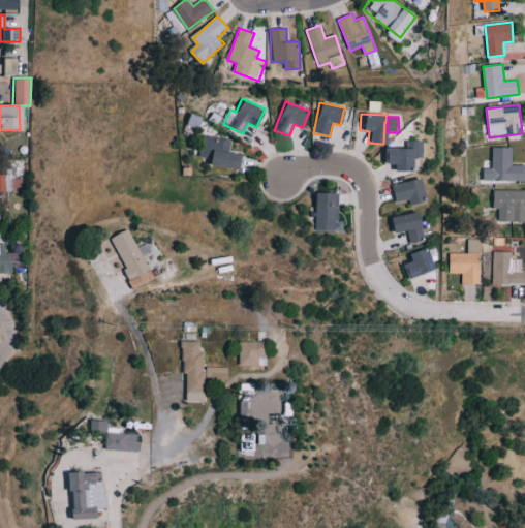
[(242,155),(230,154),(232,140),(202,137),(201,157),(208,158),(208,167),(241,169),(242,155)]
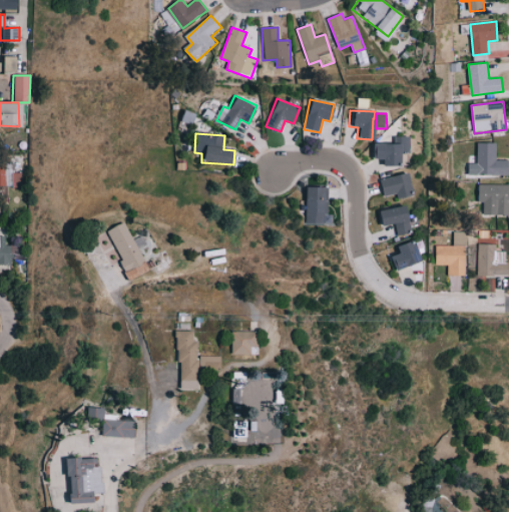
[(409,152),(409,136),(395,136),(395,143),(371,144),(372,159),(381,159),(382,165),(399,165),(398,152),(409,152)]
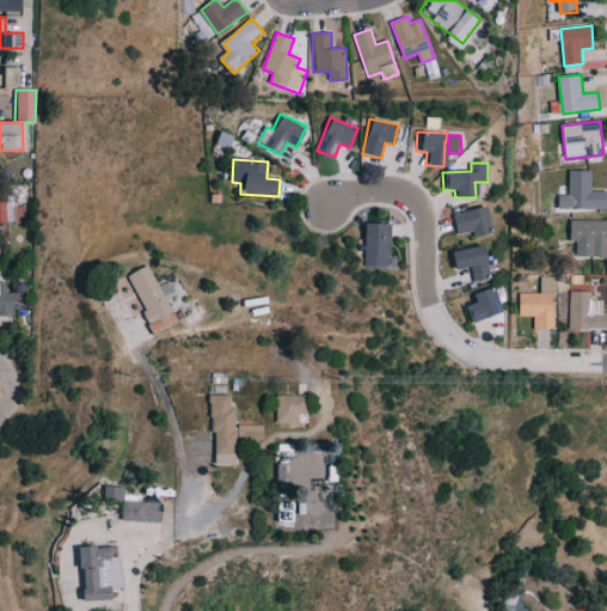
[(606,191),(593,191),(593,171),(570,170),(569,195),(559,194),(559,208),(606,209),(606,191)]
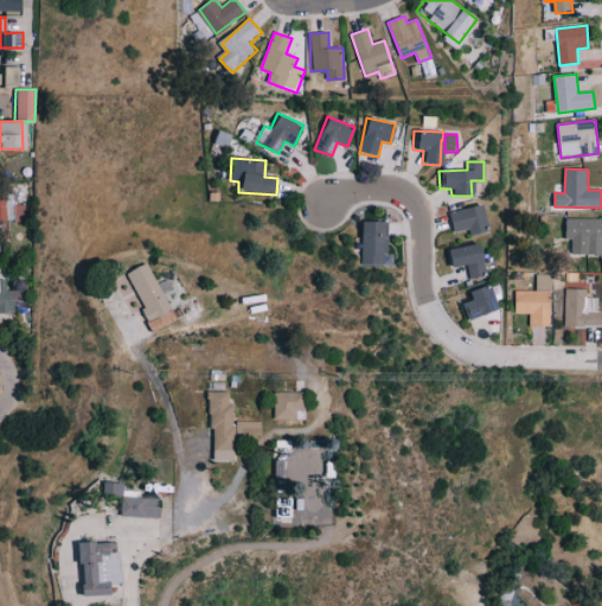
[(21,192),(0,192),(0,221),(23,221),(21,192)]
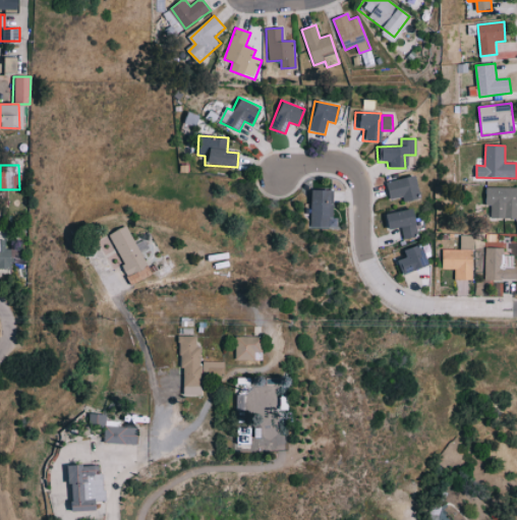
[(404,201),(419,197),(414,175),(386,182),(390,199),(403,196),(404,201)]
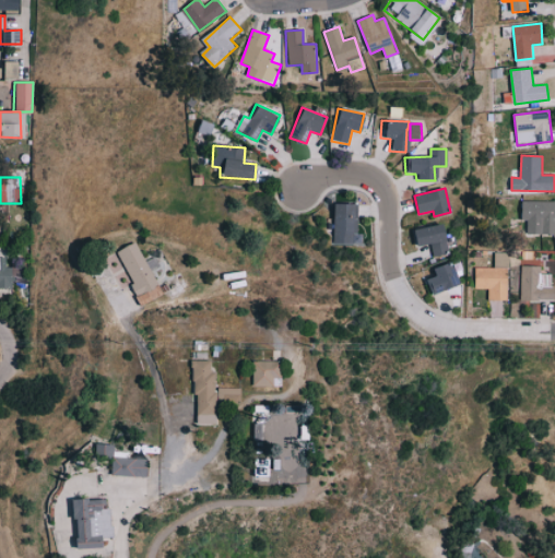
[(529,235),(554,235),(554,202),(520,201),(520,220),(529,220),(529,235)]
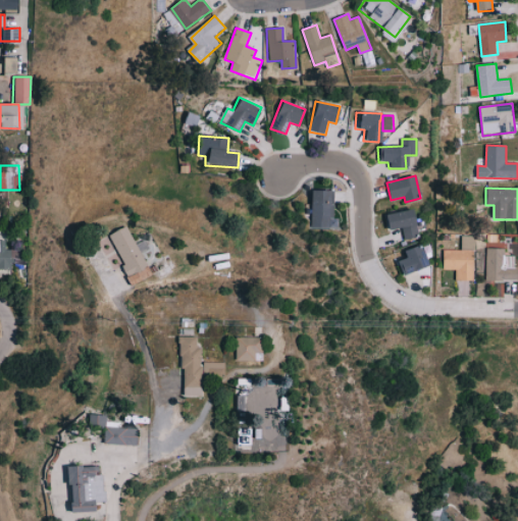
[(339,218),(334,218),(334,191),(311,191),(312,228),(339,227),(339,218)]
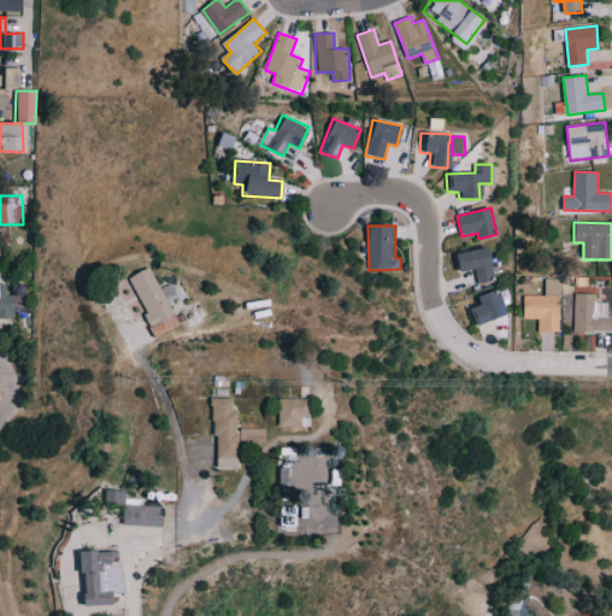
[(478,283),(493,280),(486,247),(453,253),(458,271),(475,268),(478,283)]
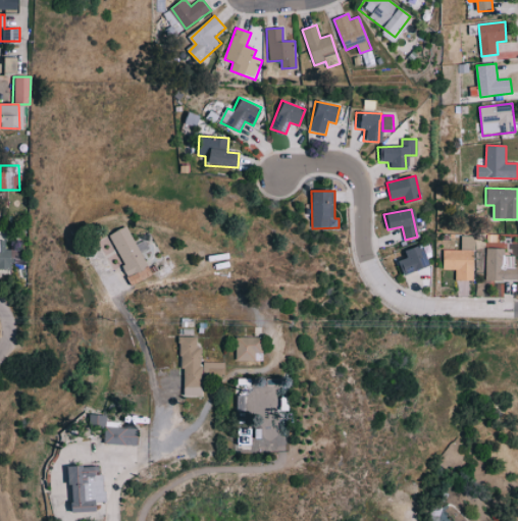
[(127,275),(147,265),(124,226),(106,237),(127,275)]
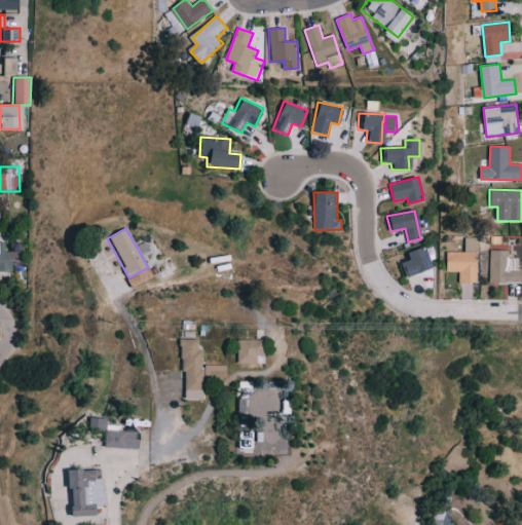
[(6,242),(0,241),(0,270),(10,271),(10,252),(5,251),(6,242)]
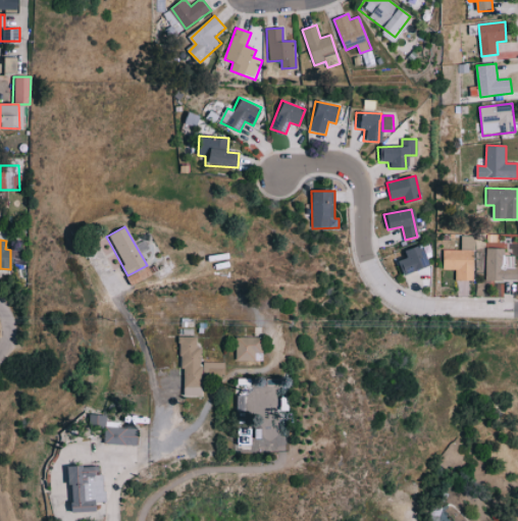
[(406,257),(398,261),(404,275),(428,264),(419,244),(403,251),(406,257)]
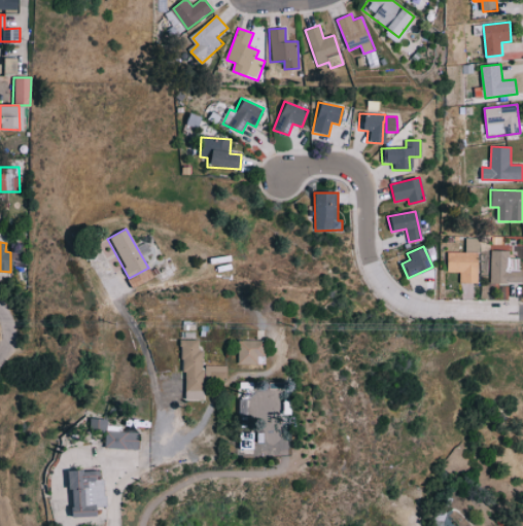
[(521,285),(521,251),(493,251),(492,284),(521,285)]
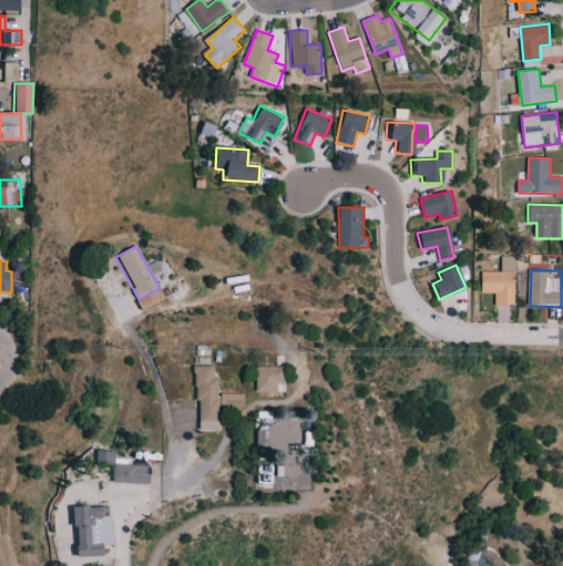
[(483,292),(497,294),(497,305),(513,306),(514,273),(483,271),(483,292)]
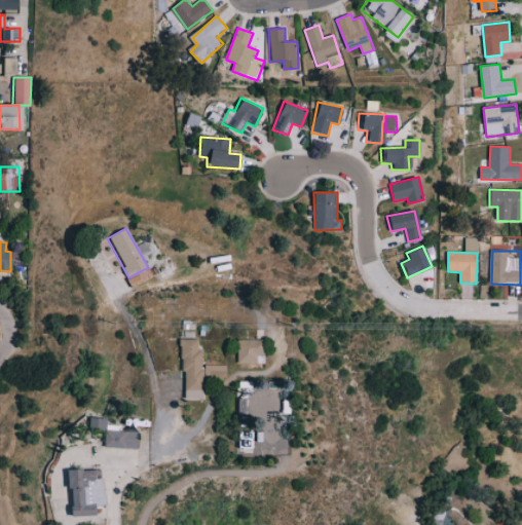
[(151,278),(148,270),(128,277),(133,286),(151,278)]
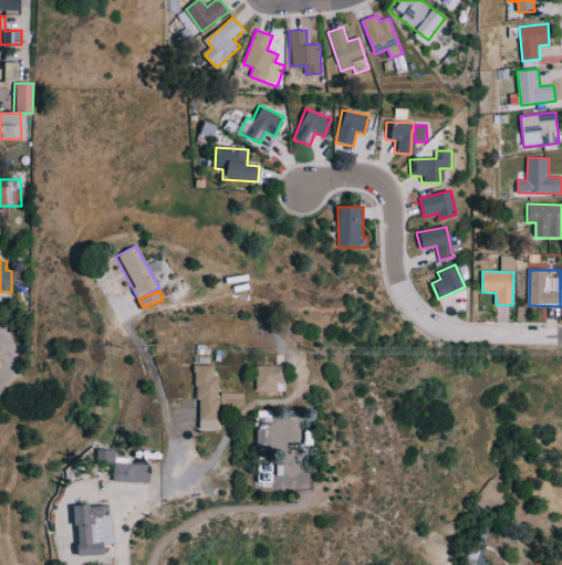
[(239,393),(212,393),(212,377),(207,377),(207,365),(190,365),(190,419),(214,419),(214,411),(238,411),(239,393)]
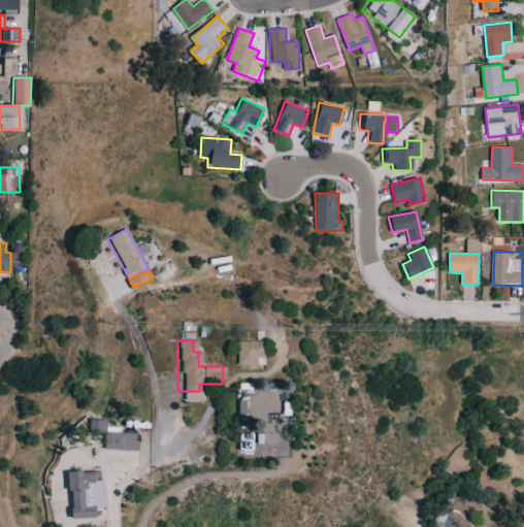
[(255,365),(255,340),(233,341),(233,365),(255,365)]
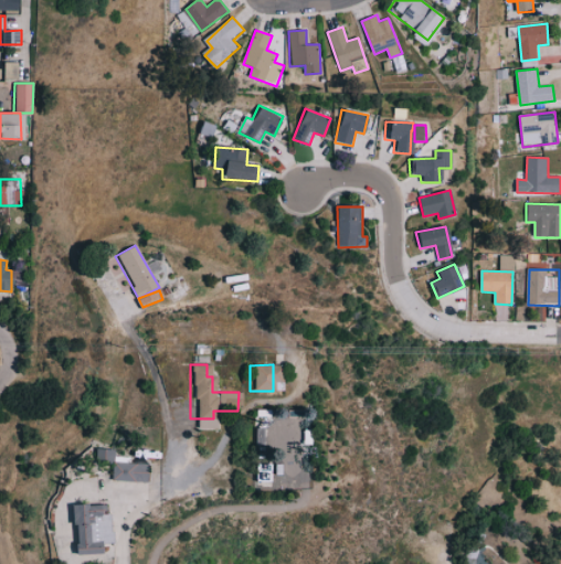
[(144,482),(145,464),(112,463),(112,449),(93,448),(93,461),(108,463),(107,480),(144,482)]
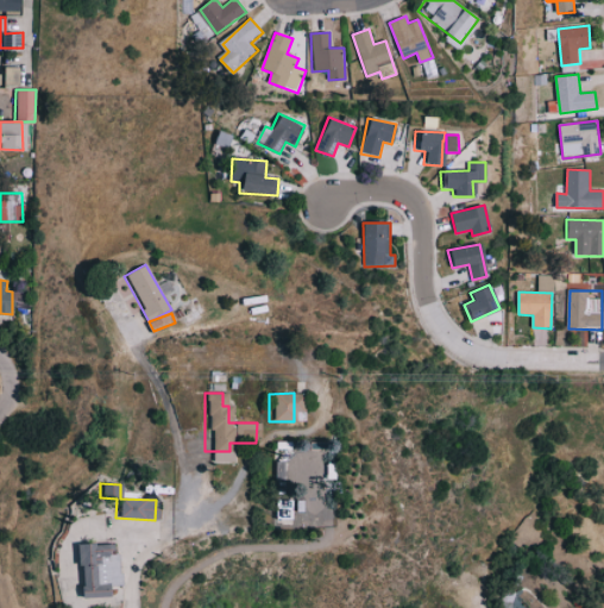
[(302,501),(269,500),(268,519),(302,520),(302,501)]
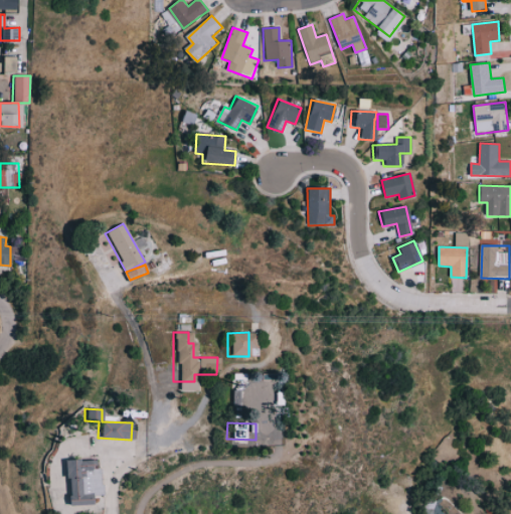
[(94,460),(61,460),(61,505),(86,505),(86,496),(95,496),(94,460)]
